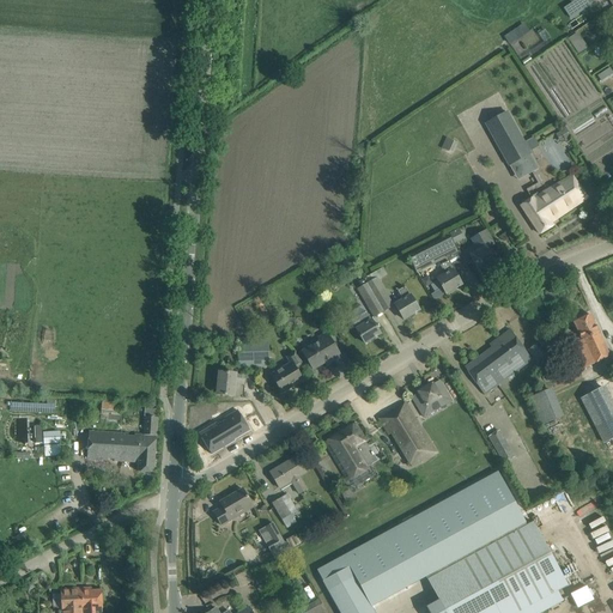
[(520,29),(505,37),(510,44),(523,35),(520,29)]
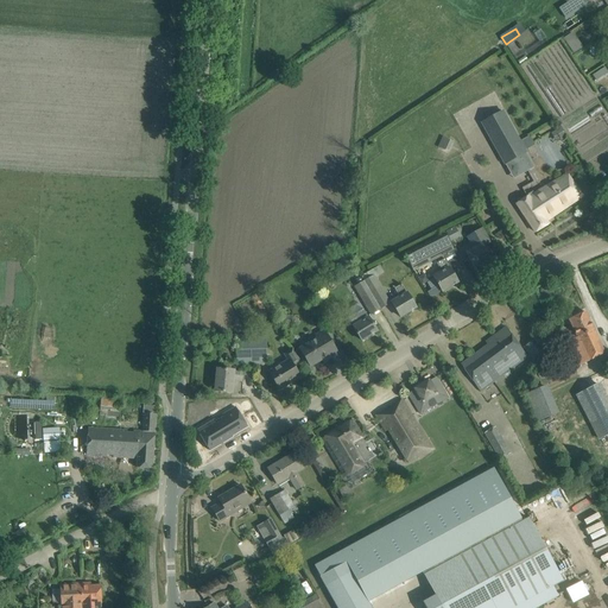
[(575,40),(568,45),(574,55),(581,49),(575,40)]
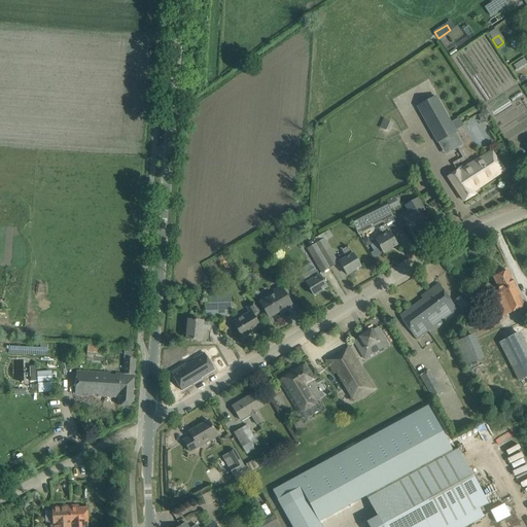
[(526,62),(524,58),(514,65),(517,70),(526,63),(526,62)]
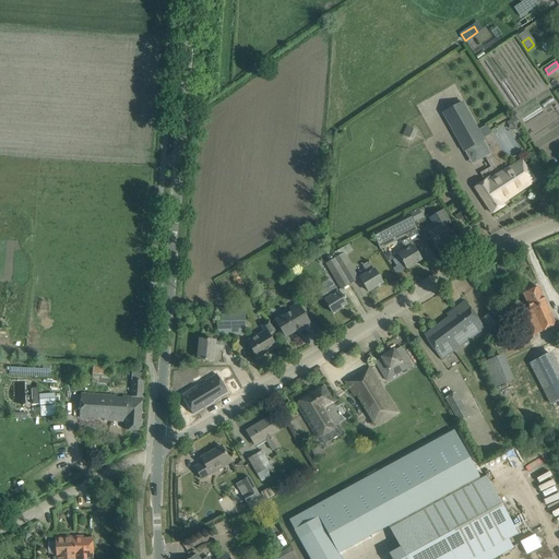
[(462,103),(442,114),(464,151),(476,144),(484,157),(490,154),(483,141),(462,103)]
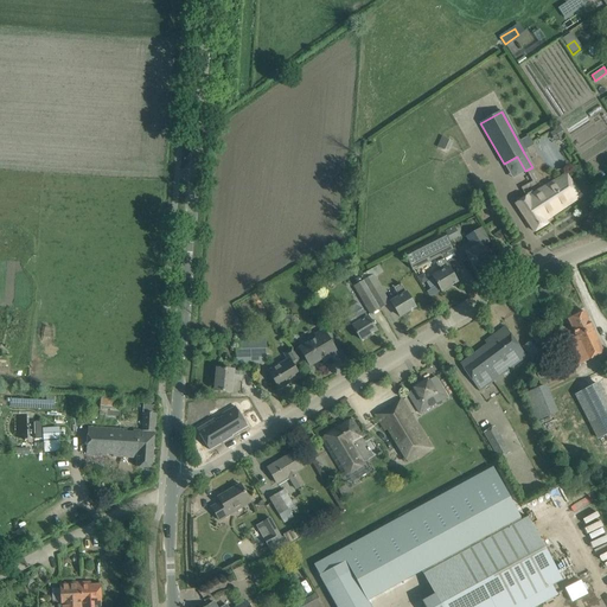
[(560,128),(554,132),(558,140),(564,136),(560,128)]
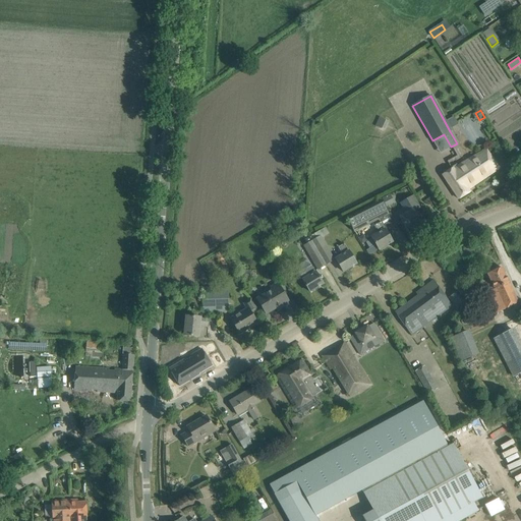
[(380,117),(375,126),(382,129),(386,120),(380,117)]
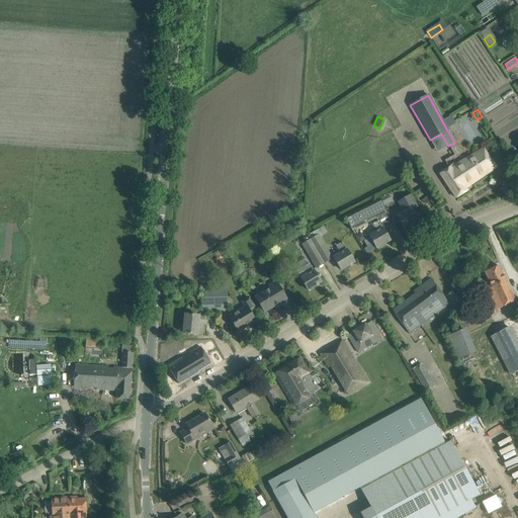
[(465,188),(487,174),(496,167),(484,148),(452,168),(451,167),(441,173),(456,198),(467,191),(465,188)]
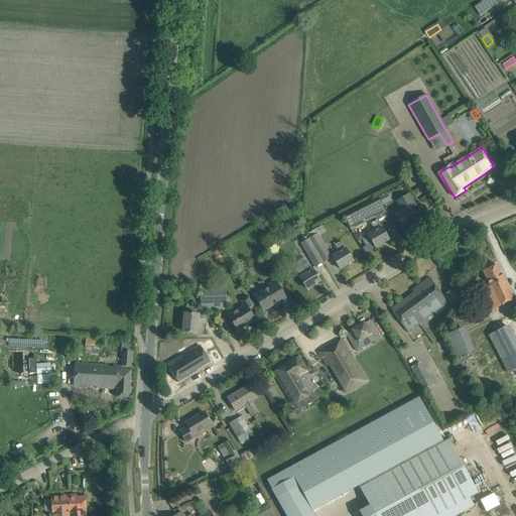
[(382,205),(390,201),(386,192),(378,198),(382,205)]
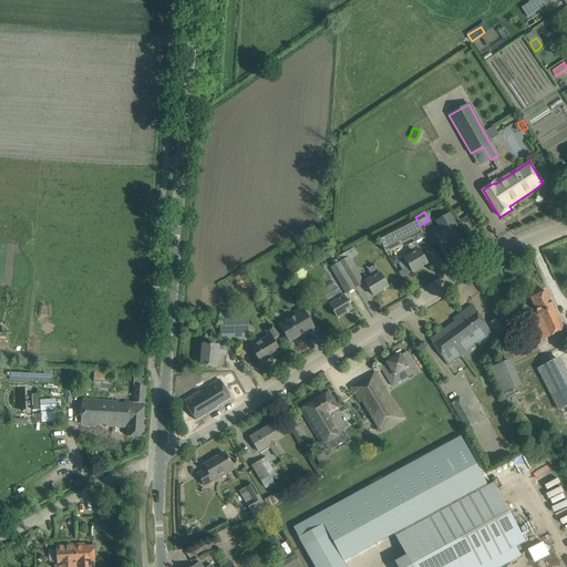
[(456,226),(451,216),(450,214),(436,222),(443,233),(435,237),(446,256),(455,250),(453,248),(459,245),(450,230),(456,226)]
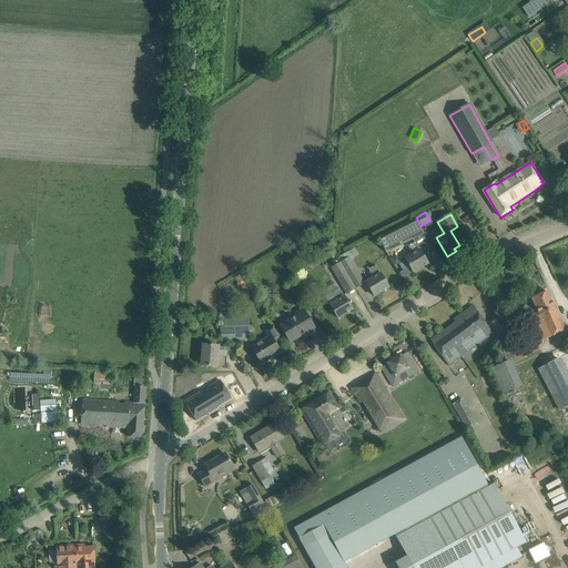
[(385,252),(397,245),(423,232),(415,217),(377,237),(385,252)]
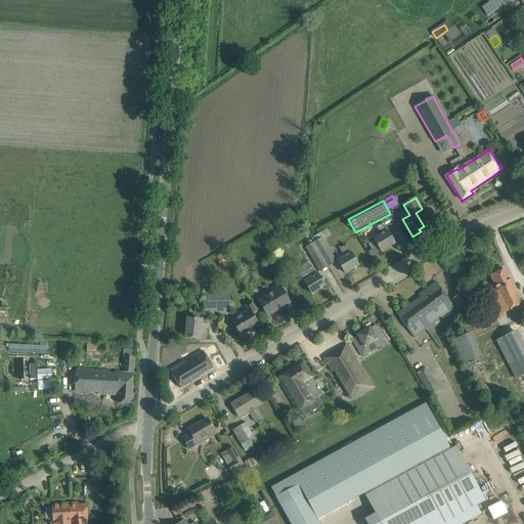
[(381,234),(374,238),(378,247),(381,252),(395,244),(388,232),(399,225),(392,215),(391,216),(390,214),(380,219),(382,224),(377,227),(381,234)]
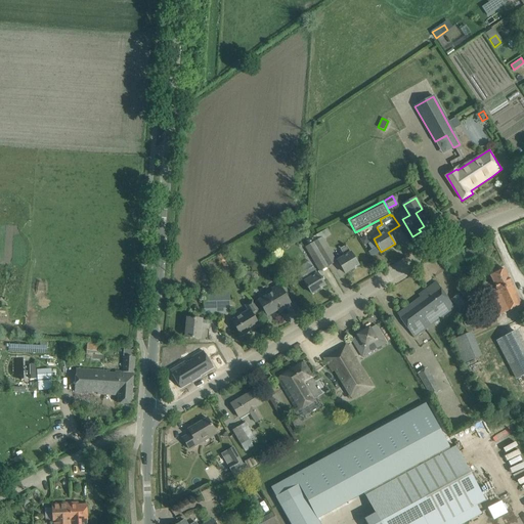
[(314,242),(313,242),(328,266),(336,262),(323,241),(332,235),(326,228),(311,237),(314,242)]
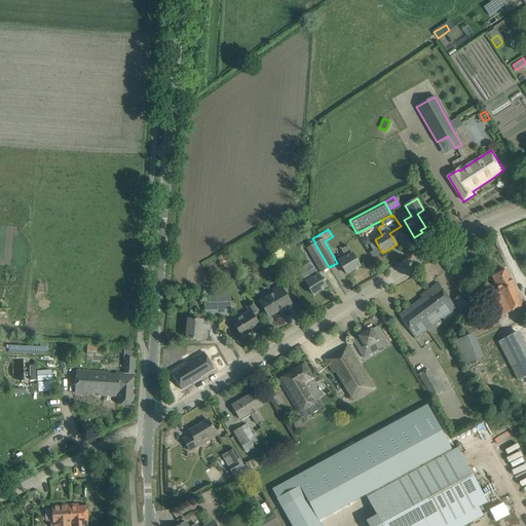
[(314,242),(308,247),(323,271),(329,267),(314,242)]
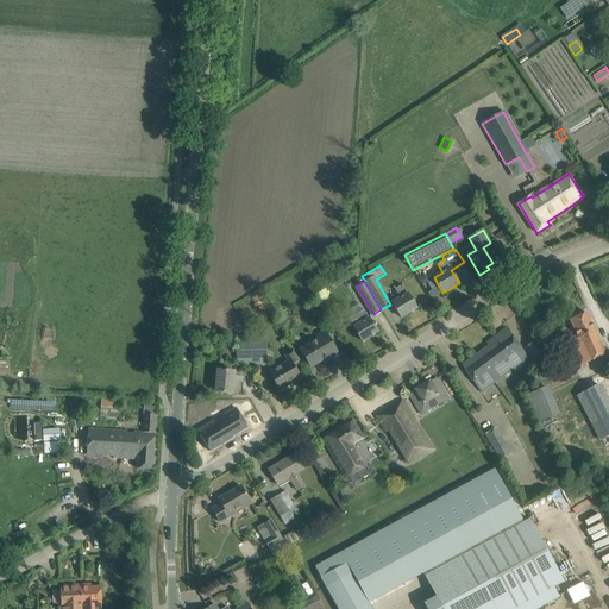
[(393,303),(395,308),(401,318),(416,308),(410,299),(408,294),(402,286),(395,289),(401,299),(393,303)]
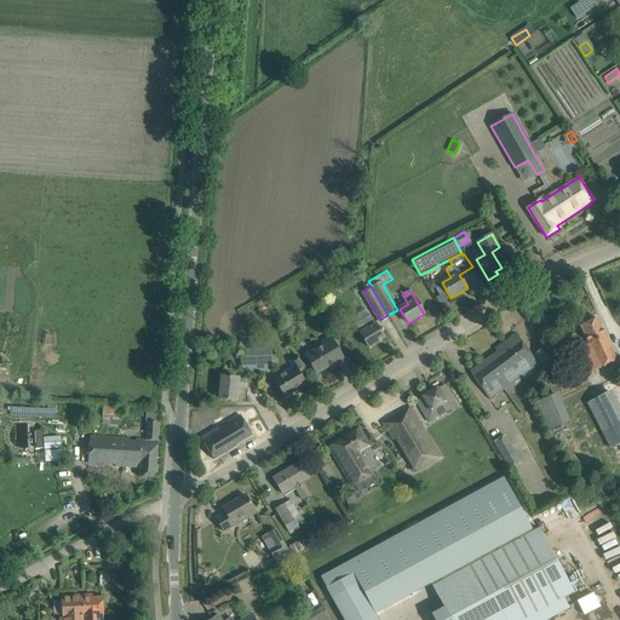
[(447,292),(436,298),(440,304),(451,298),(447,292)]
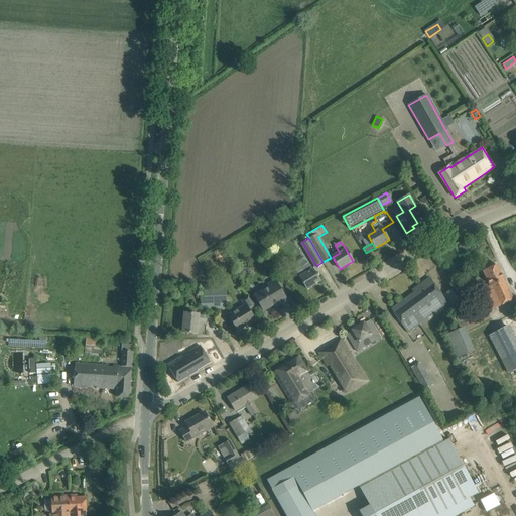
[(319,281),(314,272),(312,270),(308,262),(295,270),(301,280),(306,289),(319,281)]
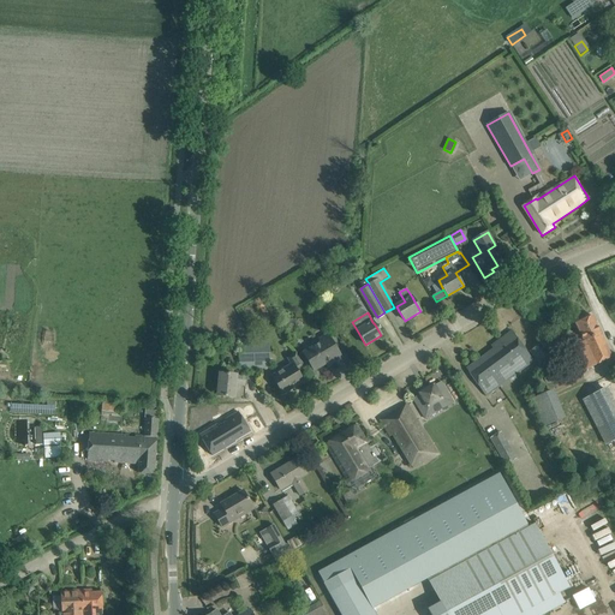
[(573,346),(578,357),(584,370),(611,358),(597,327),(592,316),(575,323),(584,341),(573,346)]
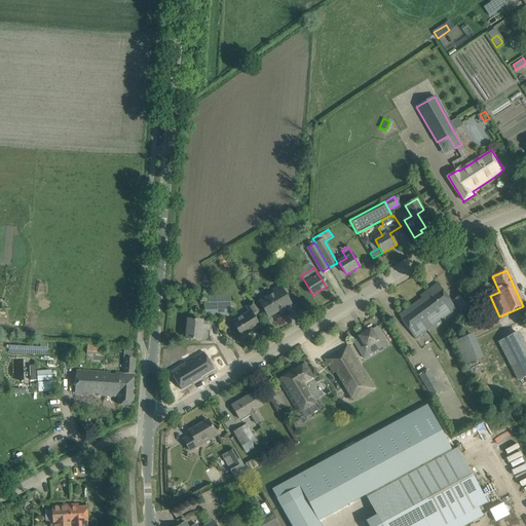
[(245,272),(243,280),(253,282),(253,273),(245,272)]
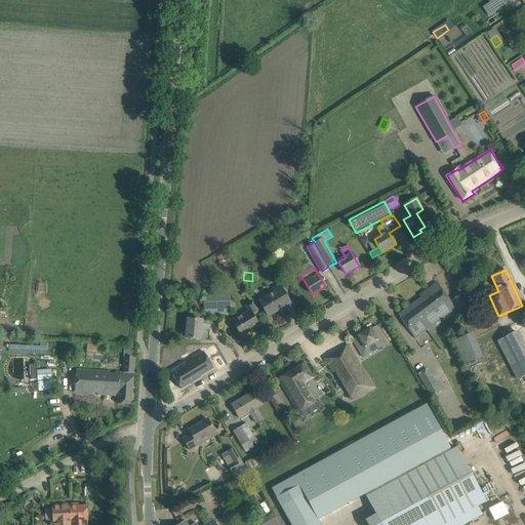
[(455,308),(443,291),(437,283),(419,295),(421,298),(399,315),(405,323),(415,338),(455,308)]
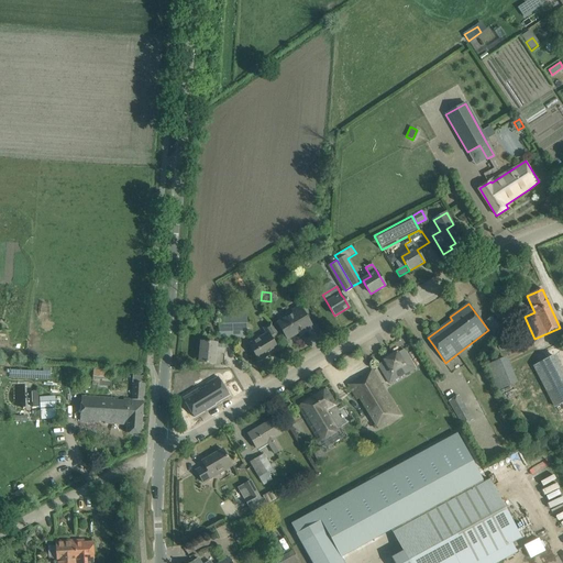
[(277,323),(282,330),(287,340),(302,330),(305,333),(313,328),(308,319),(301,309),(277,323)]
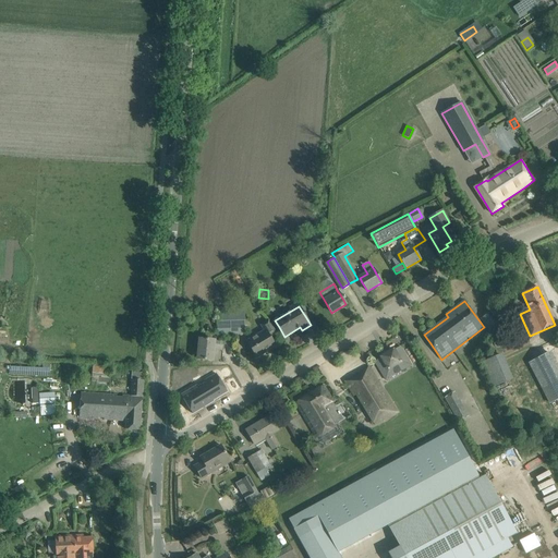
[(230,307),(216,308),(217,335),(231,335),(230,307)]
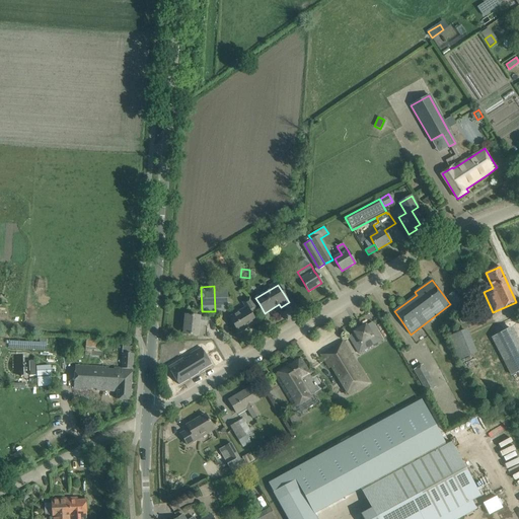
[(227,286),(214,286),(215,311),(228,310),(227,286)]
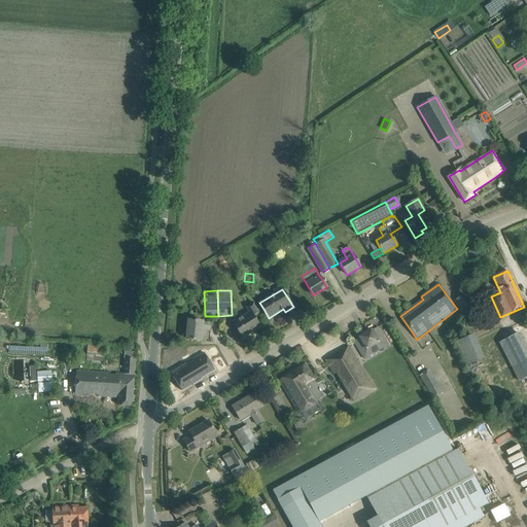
[(463,312),(473,304),(465,293),(455,302),(463,312)]
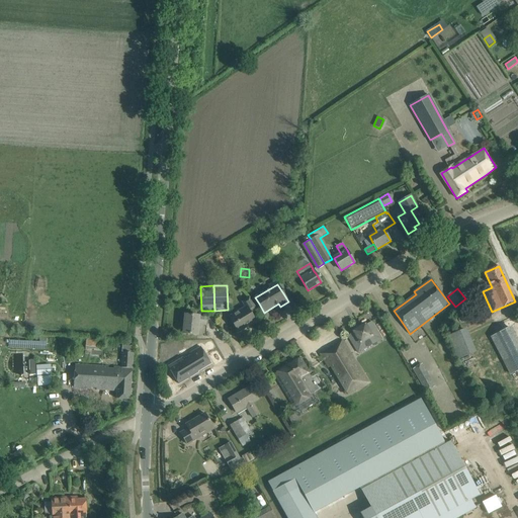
[(241,301),(245,308),(230,317),(238,332),(255,322),(250,313),(257,310),(249,296),(241,301)]
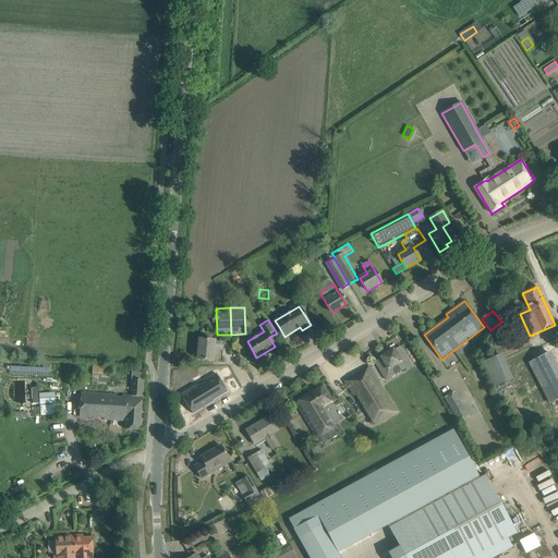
[(223,342),(210,340),(199,339),(197,360),(213,361),(214,348),(222,349),(223,342)]
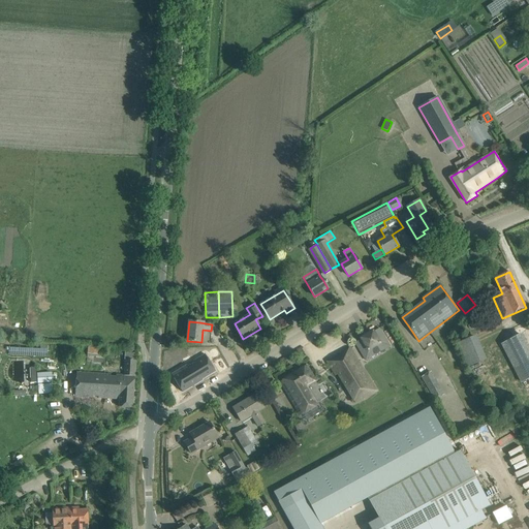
[(379,329),(355,343),(366,360),(367,361),(372,359),(371,356),(384,349),(385,350),(390,347),(390,346),(379,329)]
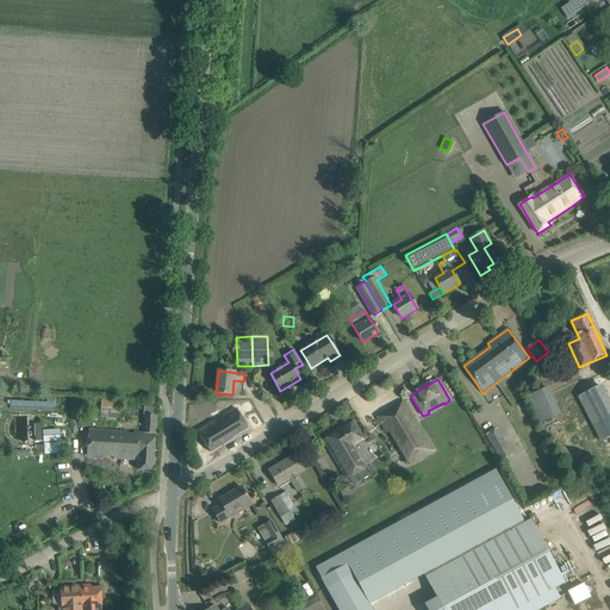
[(609,435),(609,400),(602,384),(578,397),(592,424),(601,441),(609,435)]
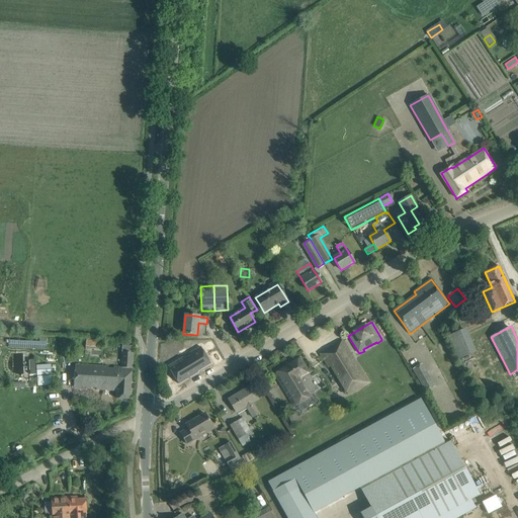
[(457,360),(477,352),(466,327),(448,336),(457,360)]
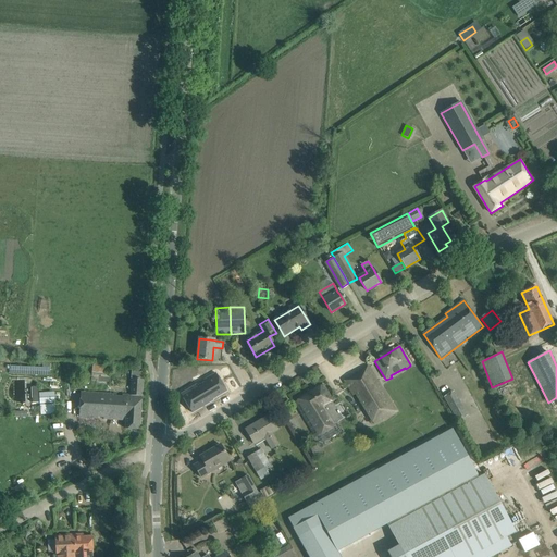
[(110,367),(93,366),(91,376),(109,378),(110,367)]
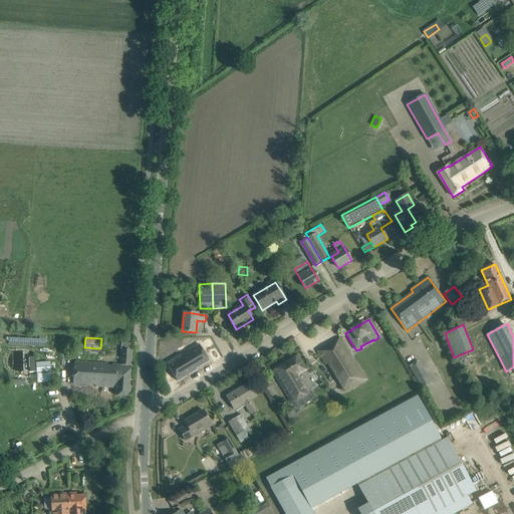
[(324,347),(318,351),(326,364),(328,363),(345,392),(364,379),(339,338),(332,343),(333,345),(326,349),(324,347)]
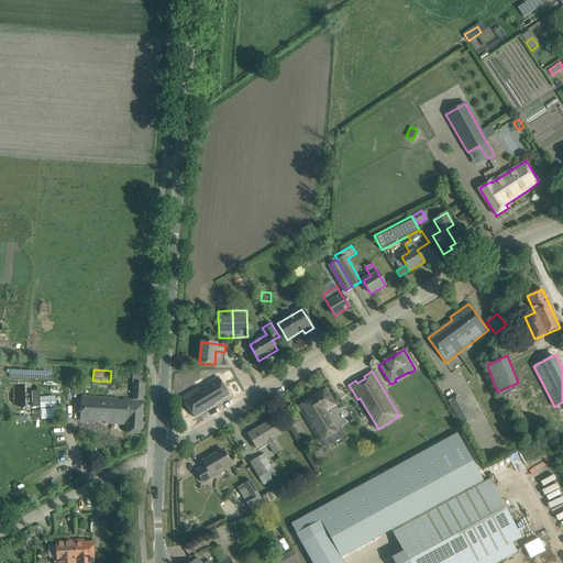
[(200,386),(184,395),(195,415),(217,403),(217,401),(221,399),(231,394),(220,375),(206,383),(207,384),(200,387),(200,386)]
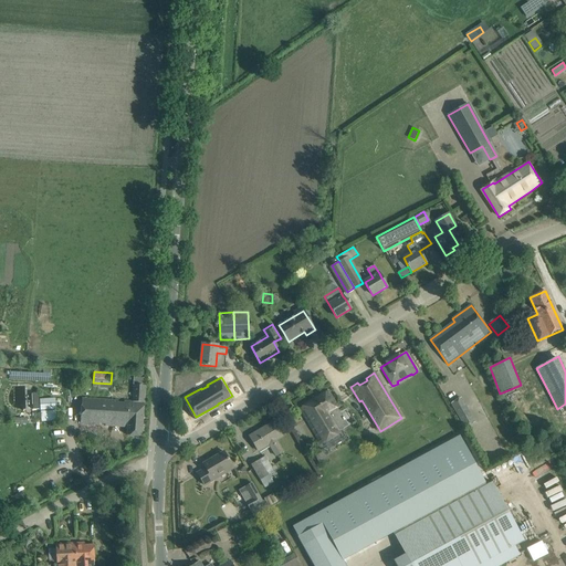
[(146,386),(135,385),(134,385),(132,401),(82,399),(81,425),(128,427),(127,436),(142,437),(144,402),(145,402),(146,386)]
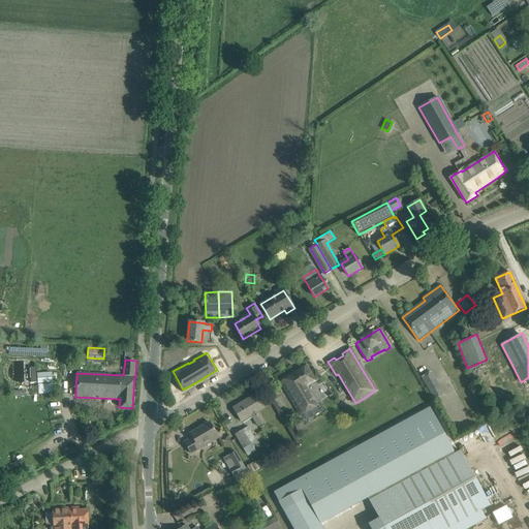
[(307,366),(280,382),(300,415),(304,413),(305,414),(316,408),(315,407),(319,405),(309,386),(317,382),(316,380),(307,366)]
